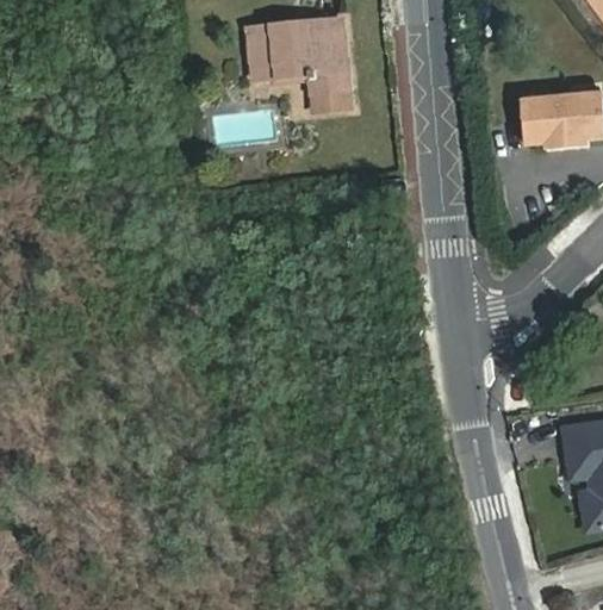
[(602,0),(592,0),(602,14),(602,0)]
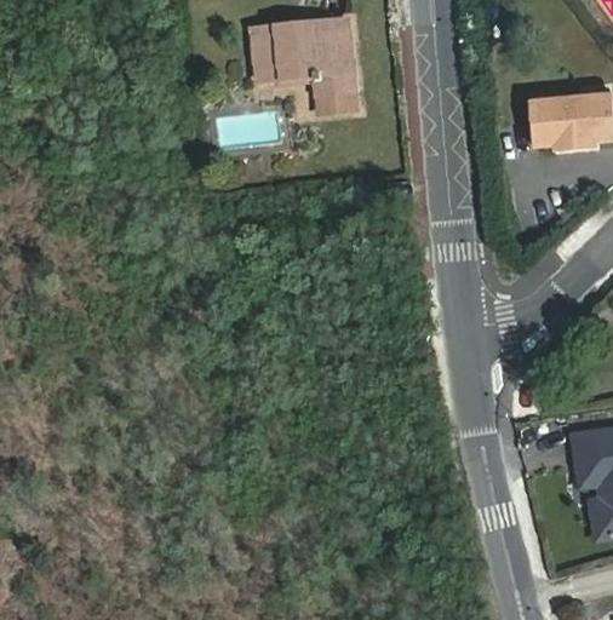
[(311,78),(314,97),(356,92),(350,15),(246,27),(253,84),(311,78)]
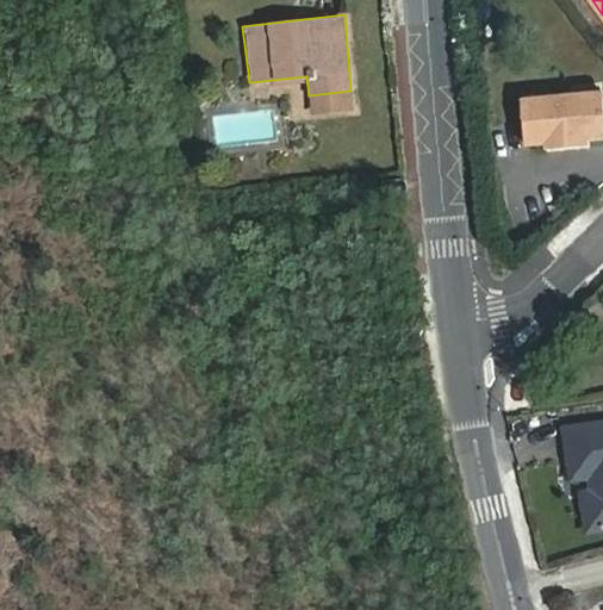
[(574,91),(595,88),(592,78),(573,80),(574,91)]
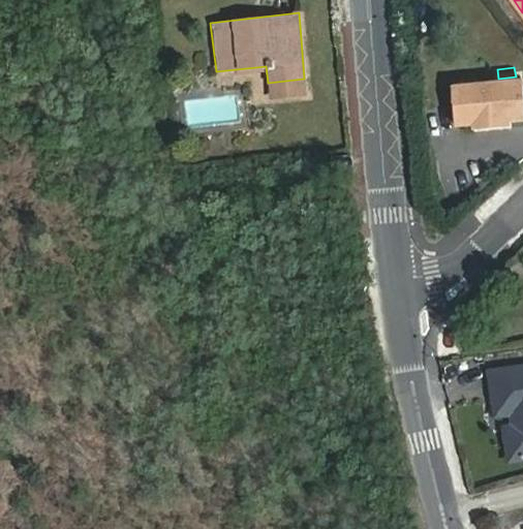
[(454,82),(471,81),(470,71),(453,73),(454,82)]
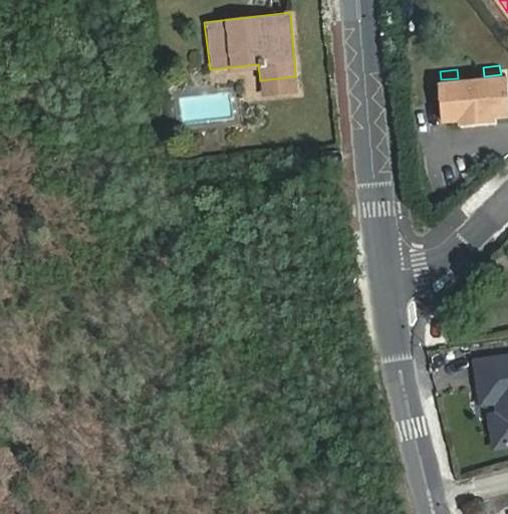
[(441,79),(438,80),(442,118),(461,116),(493,112),(507,111),(504,74),(501,74),(484,76),(458,78),(441,79)]
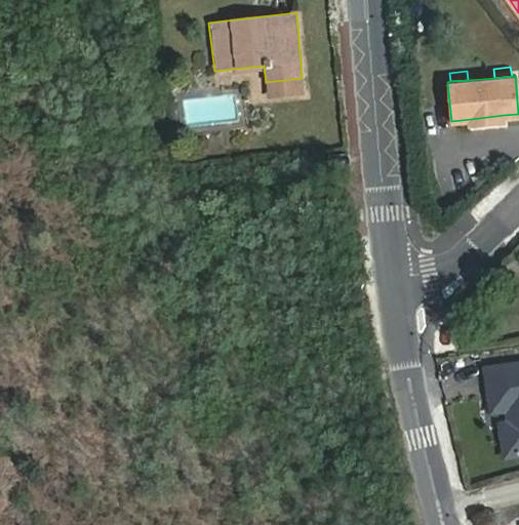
[(303,93),(302,78),(266,82),(268,97),(303,93)]
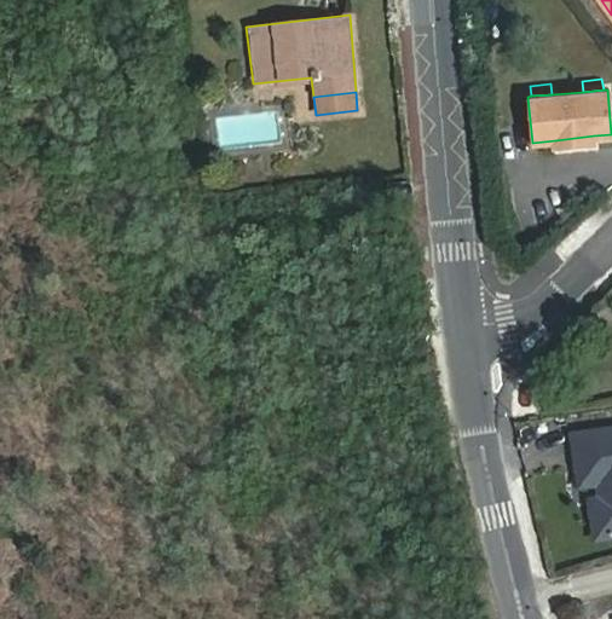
[(594,136),(555,140),(556,151),(595,148),(594,136)]
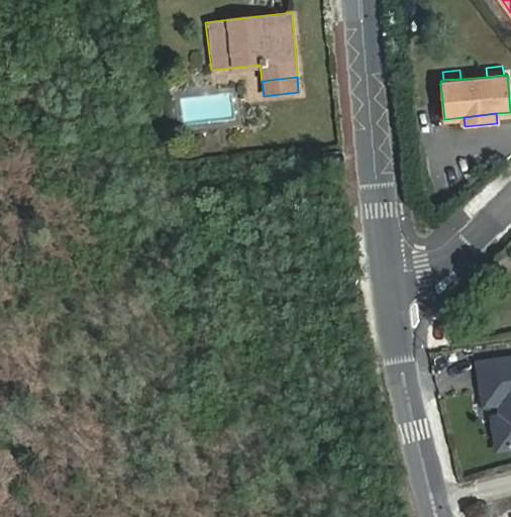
[(510,319),(508,309),(486,314),(490,331),(510,325),(510,319)]
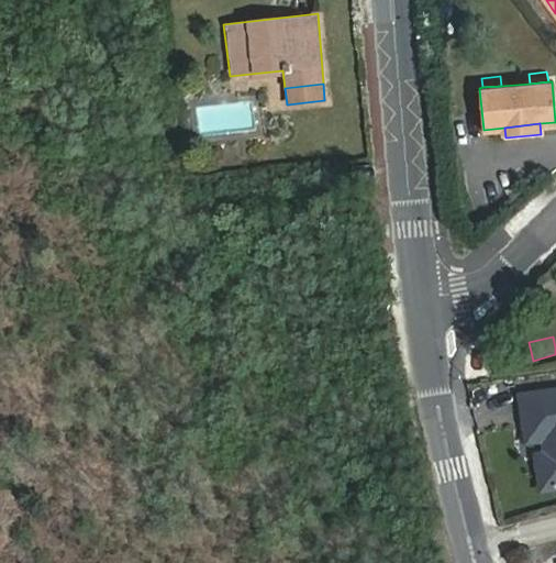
[(555,388),(522,394),(529,440),(548,437),(551,451),(535,453),(540,485),(555,482),(555,388)]
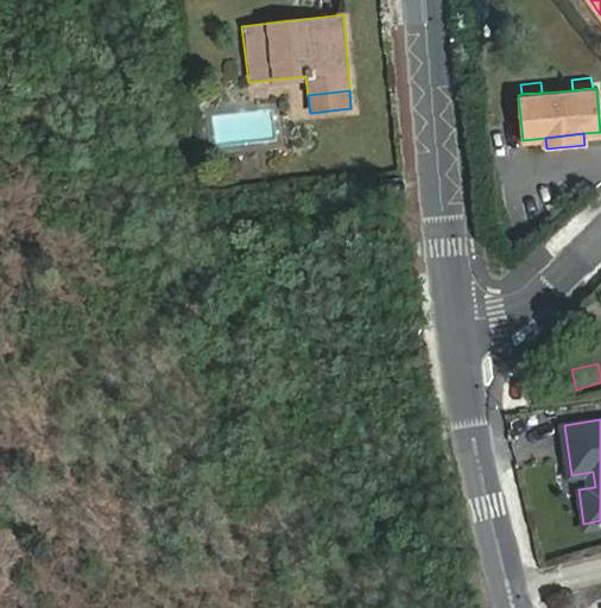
All buildings are outlined.
